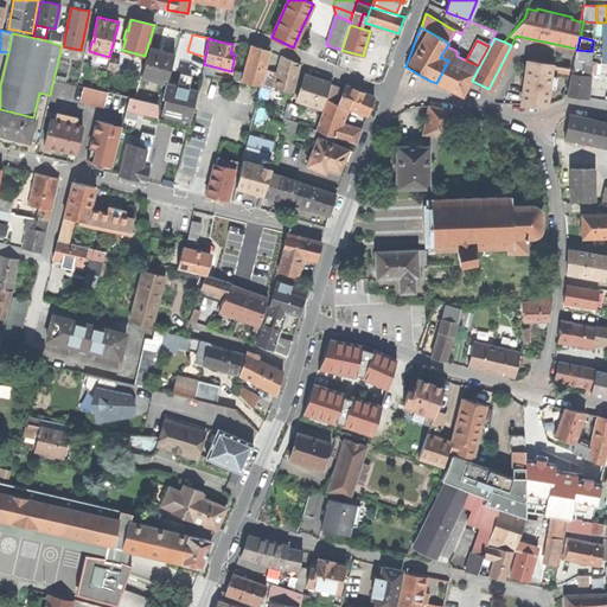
[(243,75),(241,82),(261,85),(269,51),(260,48),(251,45),(243,75)]
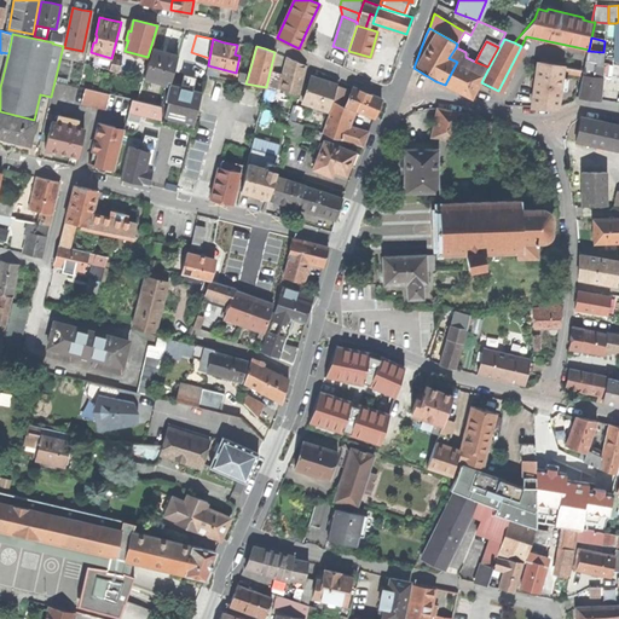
[(466,52),(456,47),(449,58),(457,62),(445,85),(472,98),(487,67),(475,62),(466,57),(466,55),(466,52)]
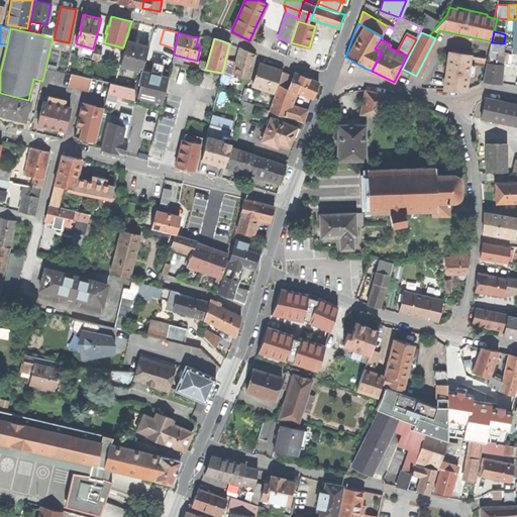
[(127,40),(120,65),(139,70),(140,68),(142,68),(148,46),(136,43),(127,40)]
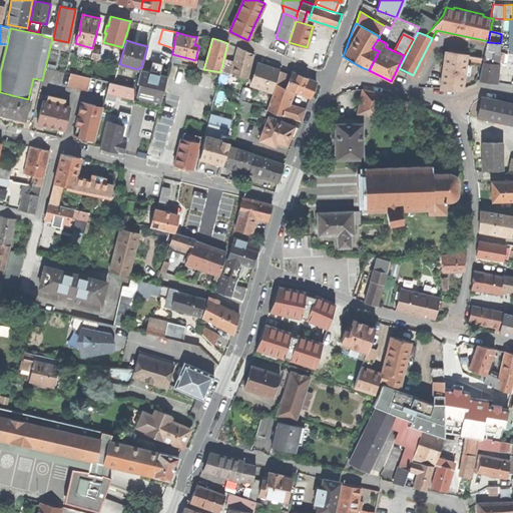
[(487,81),(496,82),(500,43),(487,42),(479,80),(487,81)]
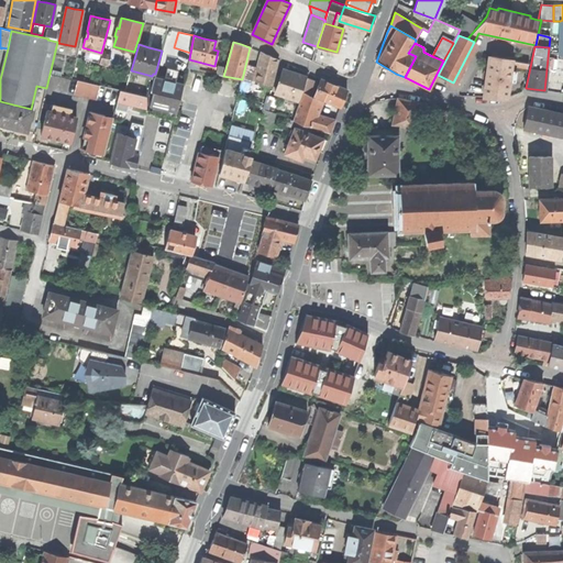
[(102,51),(100,63),(108,65),(111,53),(102,51)]
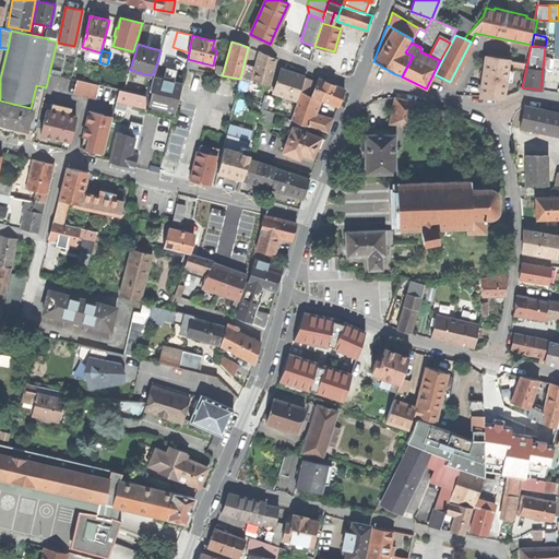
[(254,67),(251,80),(269,84),(276,59),(268,56),(260,51),(254,67)]
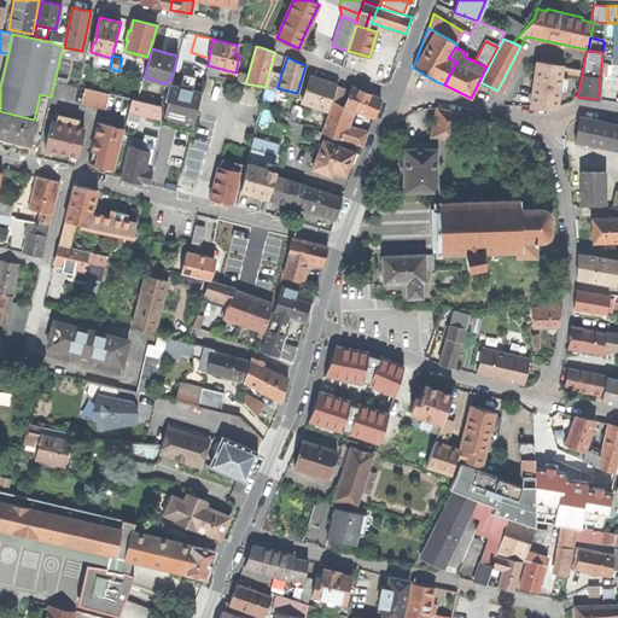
[(537,62),(531,106),(542,106),(555,108),(558,88),(559,77),(560,71),(560,66),(537,62)]
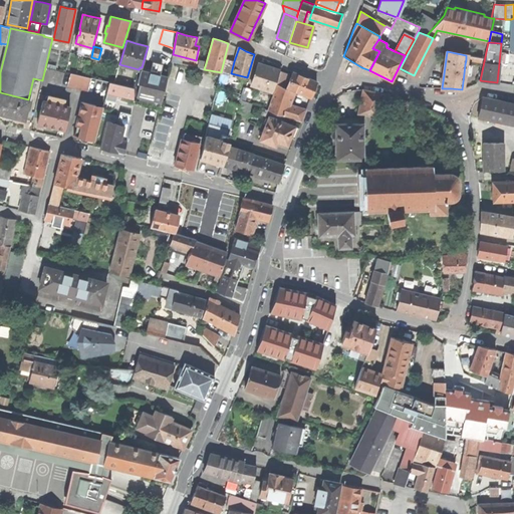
[(234,61),(226,59),(222,73),(231,75),(231,73),(234,61)]
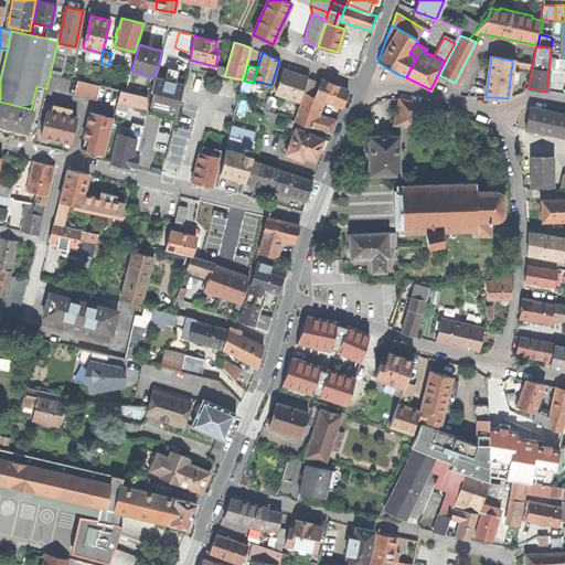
[(284,70),(276,94),(300,102),(302,93),(307,78),(308,77),(295,73),(284,70)]
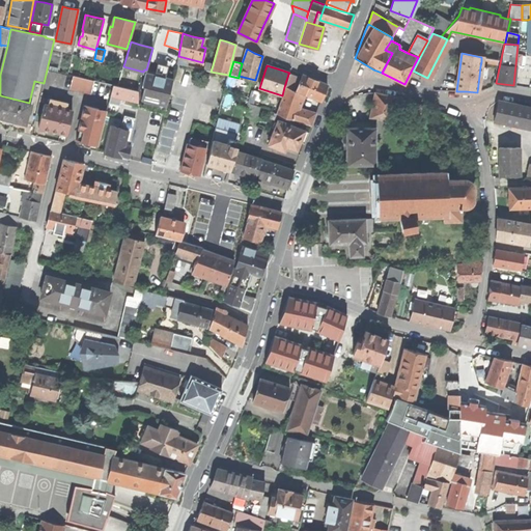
[(142,99),(166,105),(173,80),(159,76),(146,73),(143,85),(145,86),(142,99)]
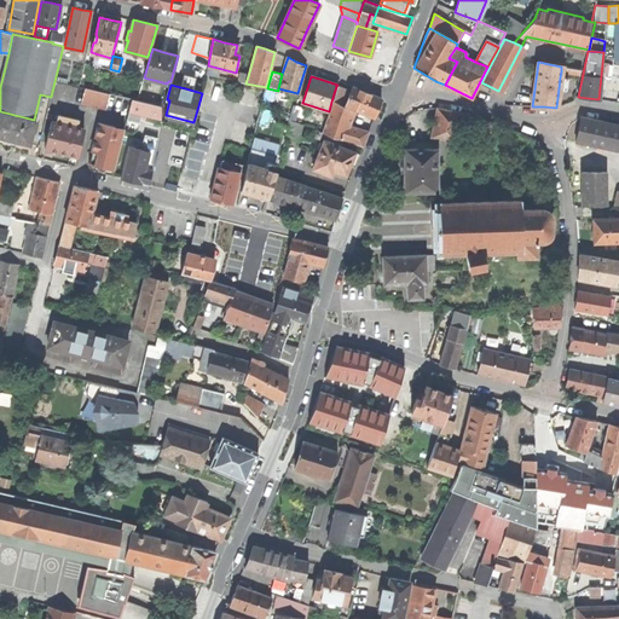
[(348,91),(336,86),(331,102),(334,103),(341,105),(348,91)]
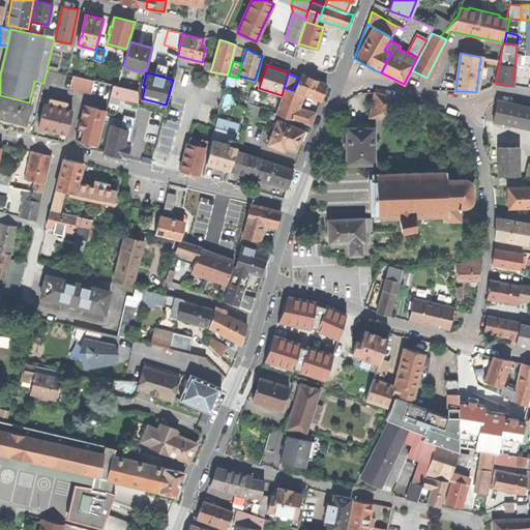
[(295,90),(321,100),(323,93),(326,85),(301,75),(295,90)]
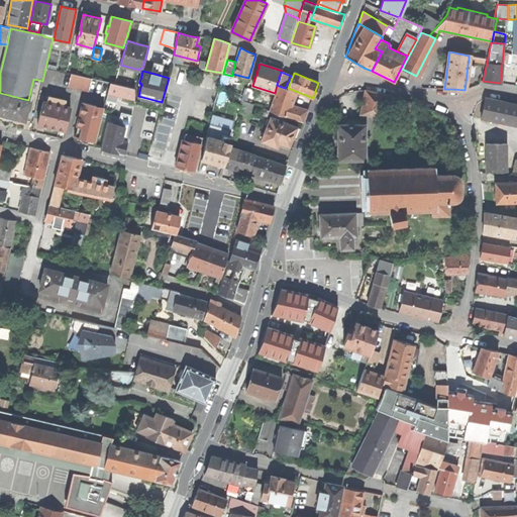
[(71,74),(68,86),(88,91),(91,79),(71,74)]
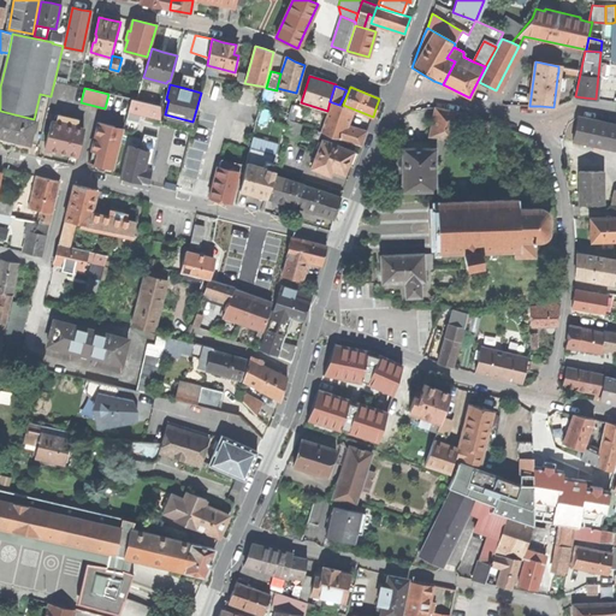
[(131,99),(129,112),(141,114),(160,120),(160,106),(131,99)]
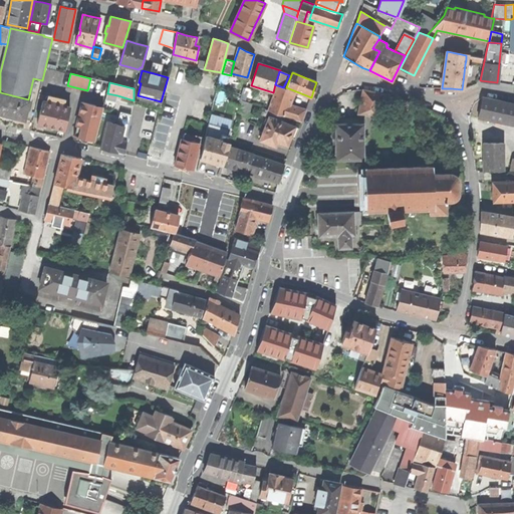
[(272,100),(288,106),(289,104),(293,92),(283,87),(277,85),(272,100)]
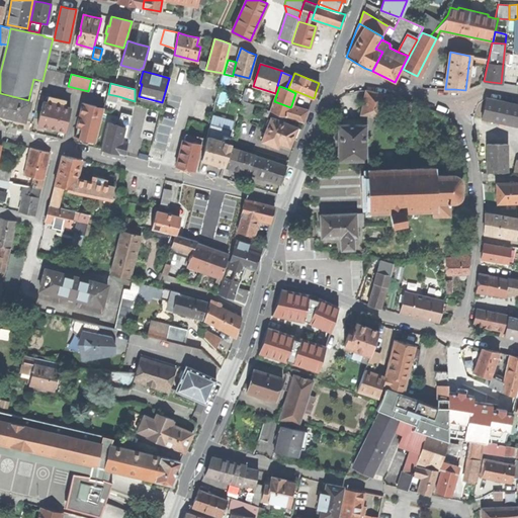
[(252,103),(255,92),(248,90),(244,101),(252,103)]
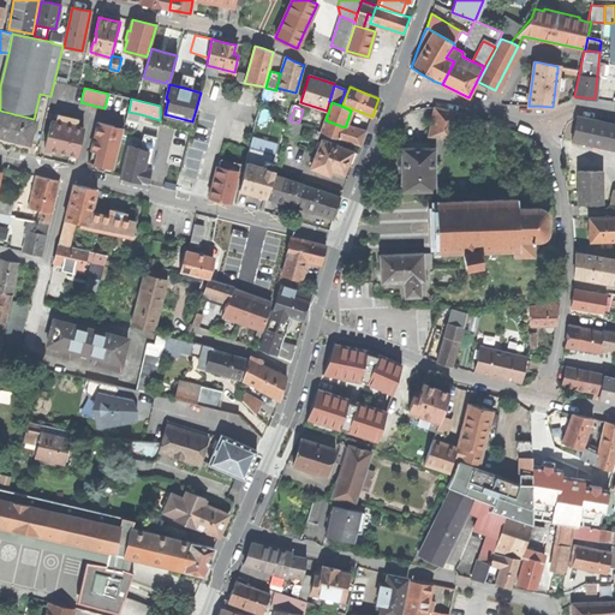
[(434,108),(429,137),(453,141),(458,113),(434,108)]
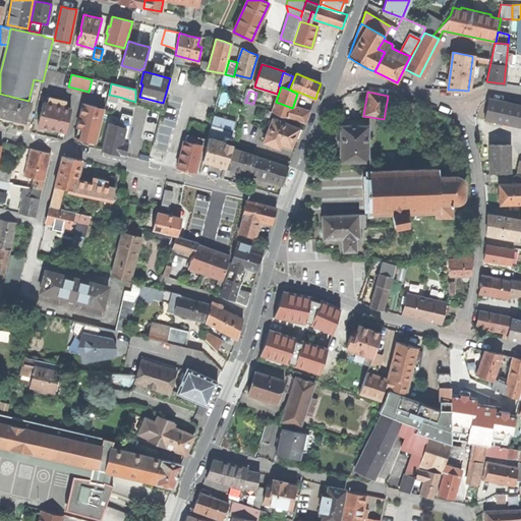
[(0,94),(0,115),(7,117),(20,120),(25,121),(31,101),(29,101),(0,94)]
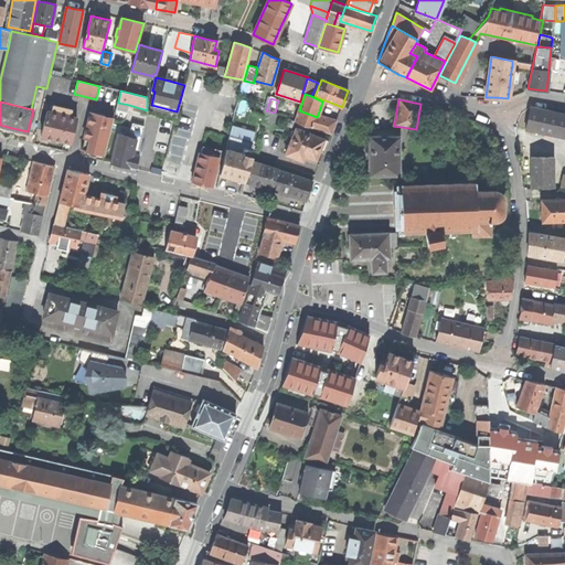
[(127,113),(129,105),(118,103),(116,110),(127,113)]
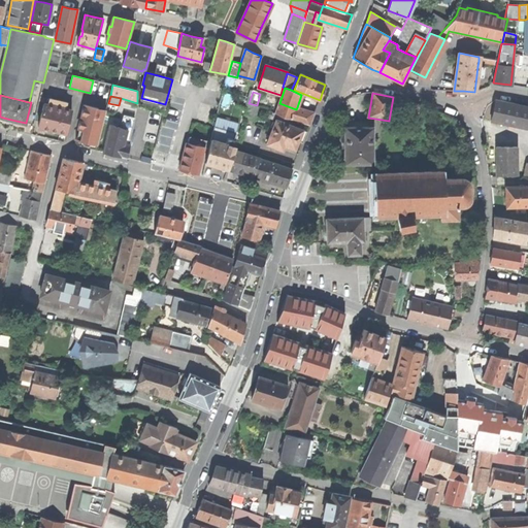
[(50,98),(47,104),(65,108),(67,103),(50,98)]
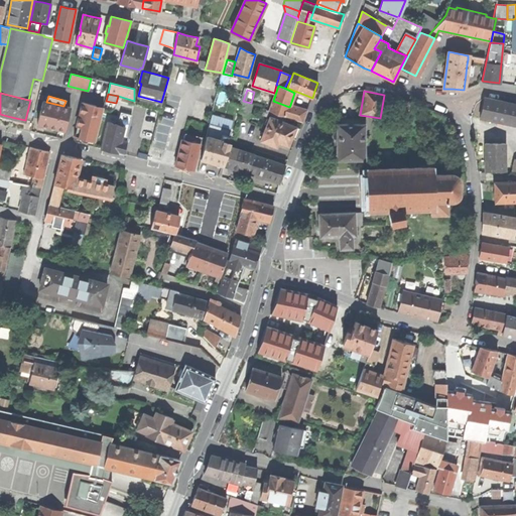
[(396,98),(394,116),(407,117),(408,102),(396,98)]
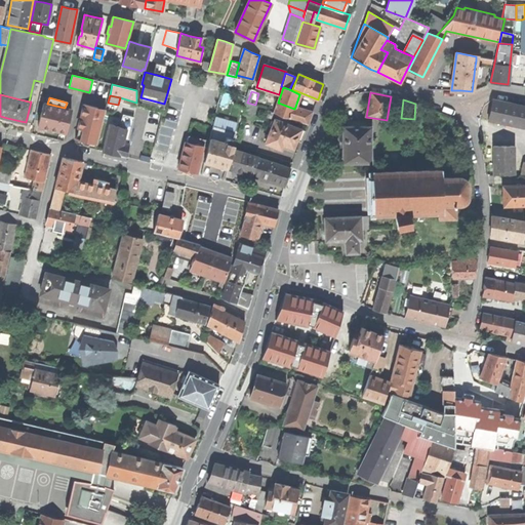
[(522,126),(524,112),(524,106),(492,101),(490,111),(488,120),(506,123),(512,124),(522,126)]
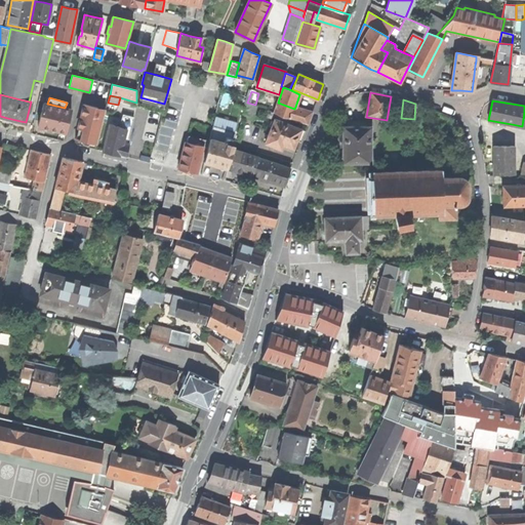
[(44,103),(38,126),(50,129),(66,132),(71,110),(65,108),(47,104),(44,103)]
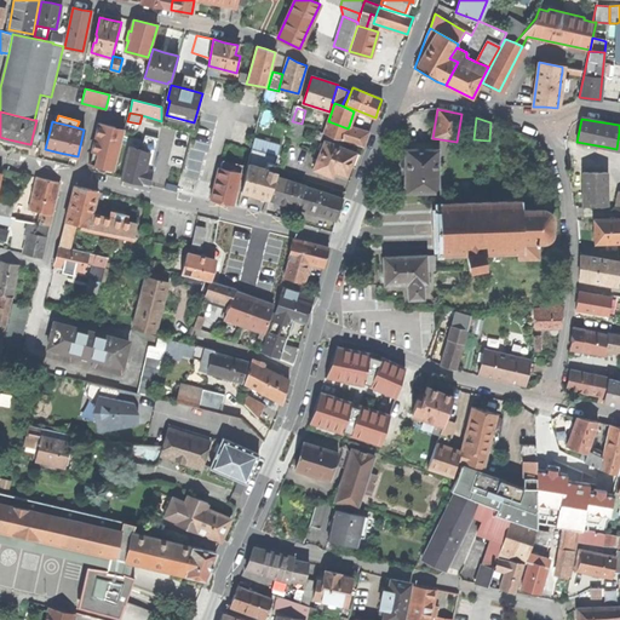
[(302,124),(292,121),(287,138),(299,142),(304,125),(302,124)]
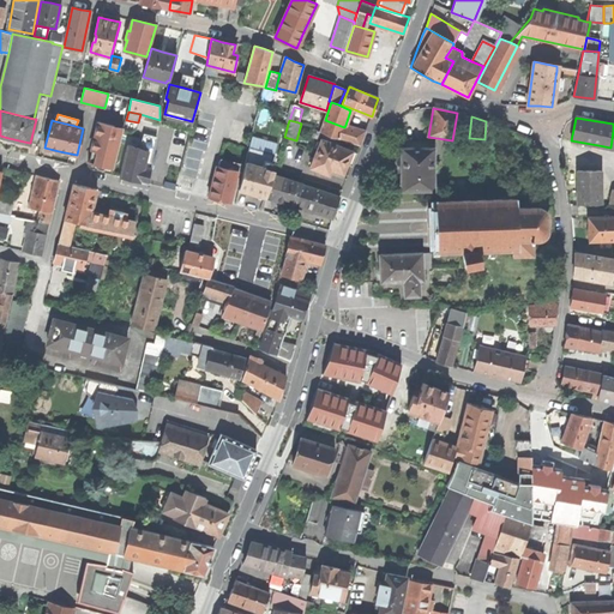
[(344,127),(325,120),(321,131),(341,138),(344,127)]
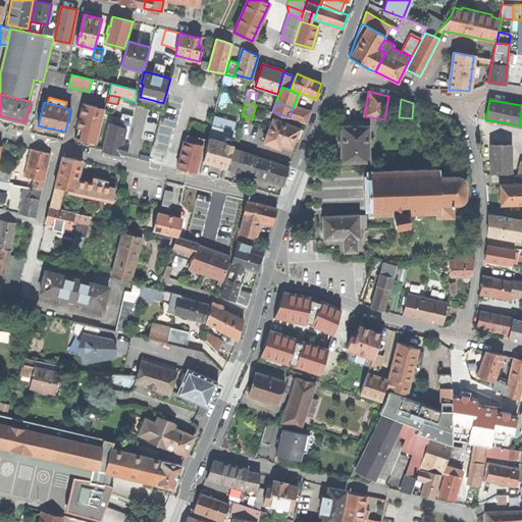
[(81,139),(96,143),(105,108),(84,103),(77,127),(83,128),(81,139)]
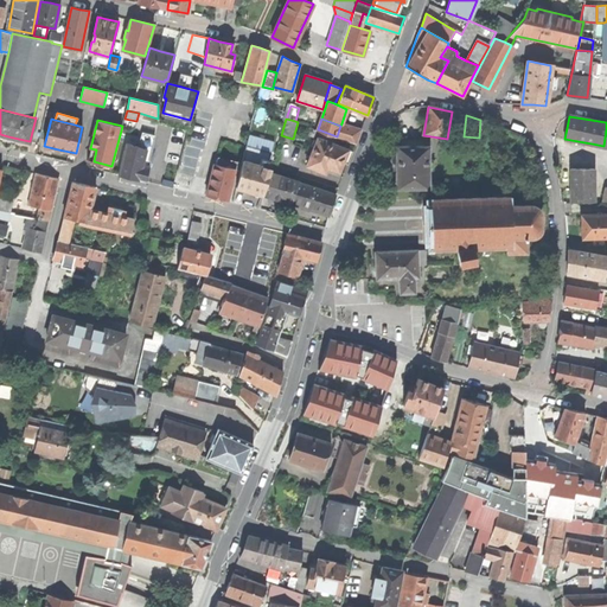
[(362,129),(342,123),(340,126),(337,136),(336,138),(356,144),(362,129)]
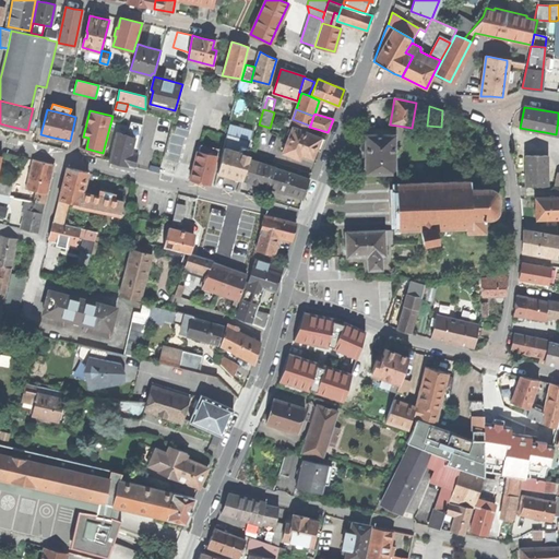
[(130,121),(127,135),(139,139),(143,125),(130,121)]
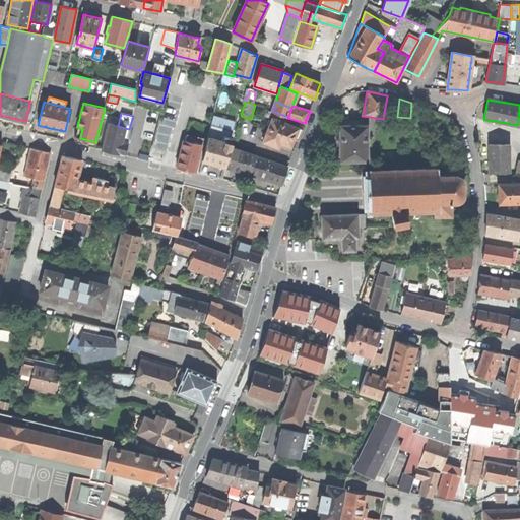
[(211,124),(232,130),(235,121),(213,115),(211,124)]
